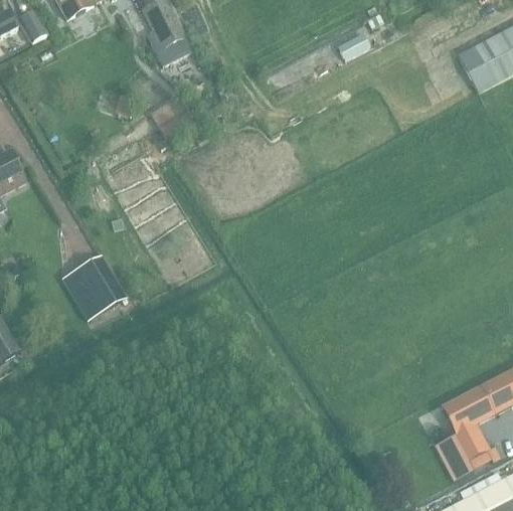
[(57,0),(68,19),(95,5),(95,4),(101,0),(57,0)]
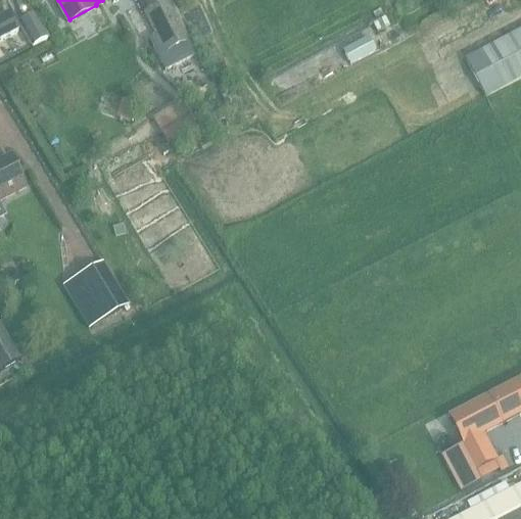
[(167,49),(167,50),(189,38),(170,0),(168,0),(147,10),(167,49)]
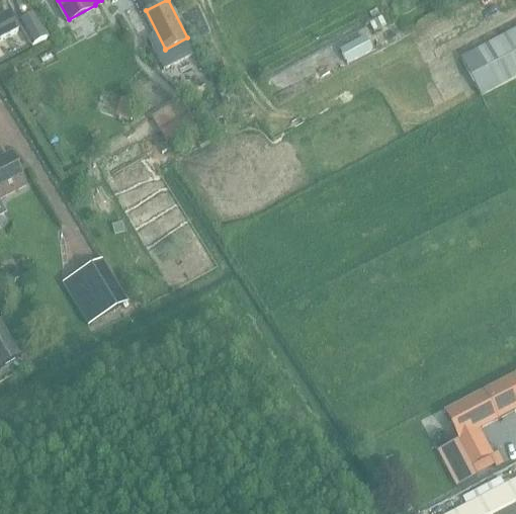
[(0,11),(0,35),(19,25),(8,7),(0,11)]
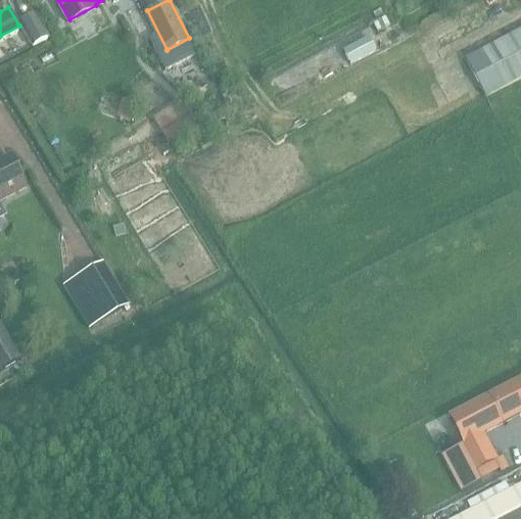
[(19,18),(33,45),(50,36),(37,9),(19,18)]
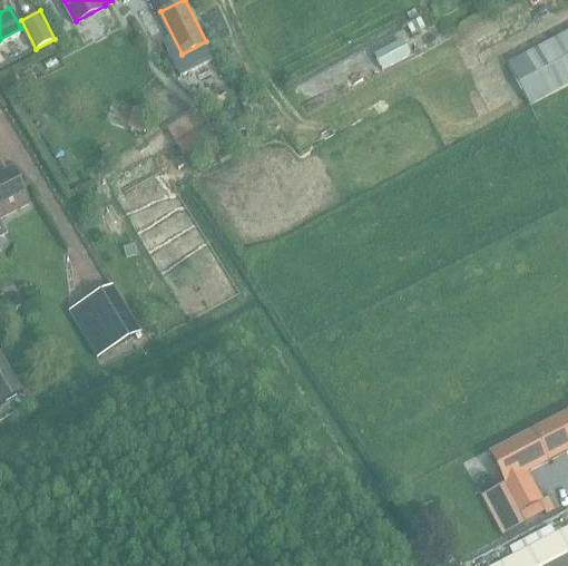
[(420,17),(407,23),(411,32),(424,26),(420,17)]
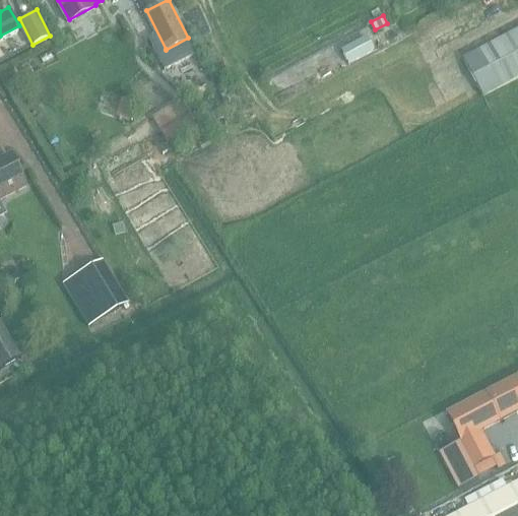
[(517,24),(463,54),(483,92),(517,73),(517,24)]
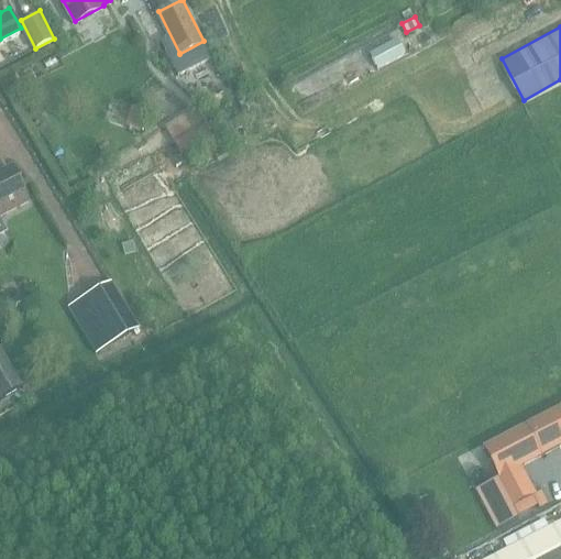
[(398,37),(371,52),(380,67),(406,53),(398,37)]
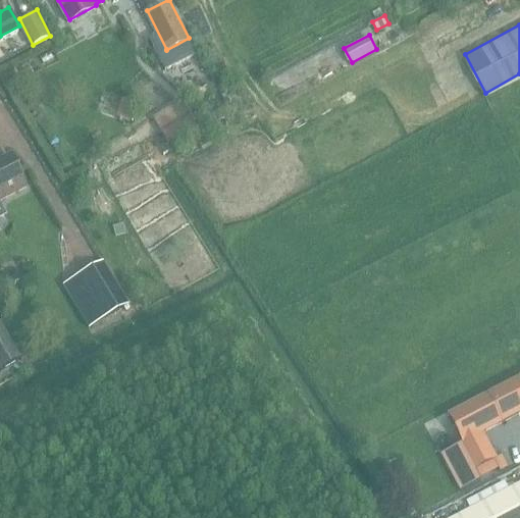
[(156,116),(162,126),(172,120),(173,122),(182,117),(179,113),(186,109),(182,101),(156,116)]
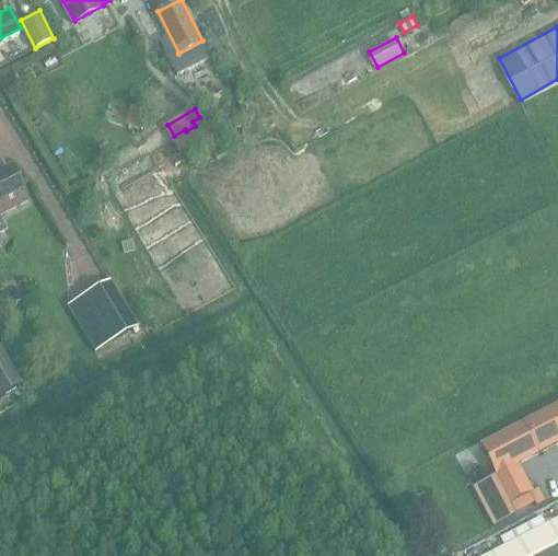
[(0,212),(28,198),(12,165),(0,171),(0,212)]
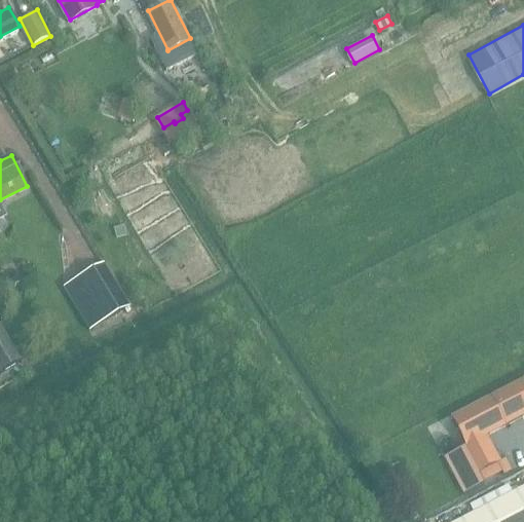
[(115,225),(118,234),(127,231),(125,223),(115,225)]
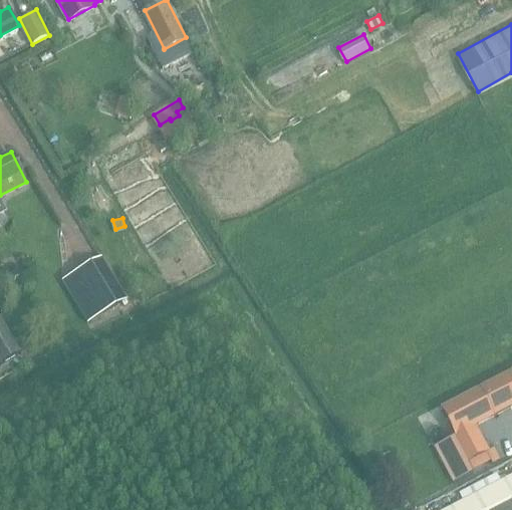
[(81,269),(64,279),(88,320),(128,296),(95,243),(73,255),(81,269)]
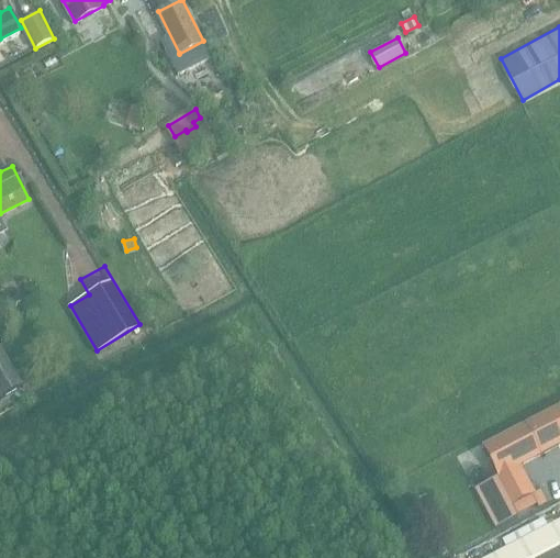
[(0,397),(0,398),(24,383),(0,343),(0,397)]
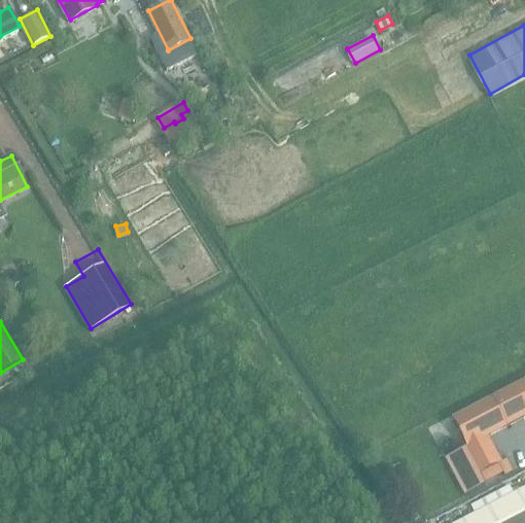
[(524,381),(455,419),(468,444),(448,455),(467,491),(486,481),(481,472),(500,461),(504,471),(505,473),(514,468),(509,456),(505,458),(504,455),(500,456),(488,432),(524,413),(524,381)]
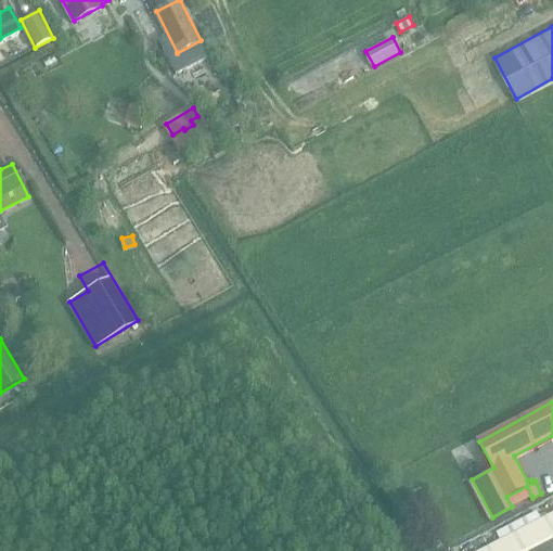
[(552,511),(476,550),(552,550),(552,511)]
